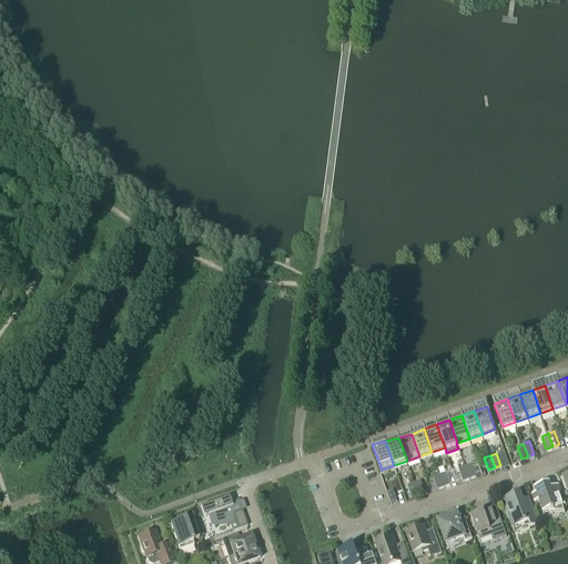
[(475,473),(470,461),(465,463),(469,475),(475,473)]
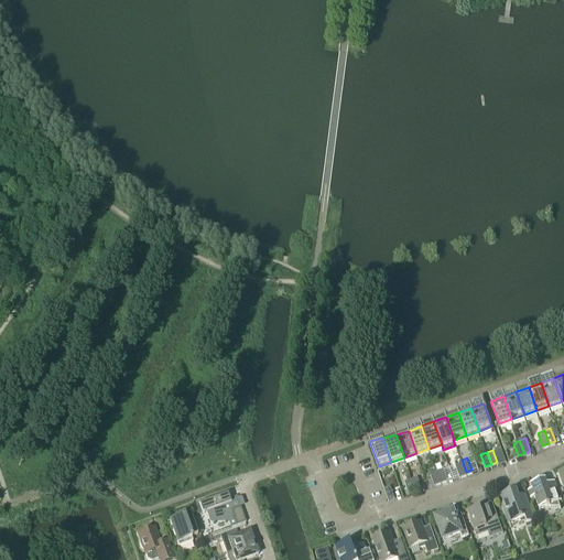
[(466,472),(462,460),(455,462),(459,474),(466,472)]
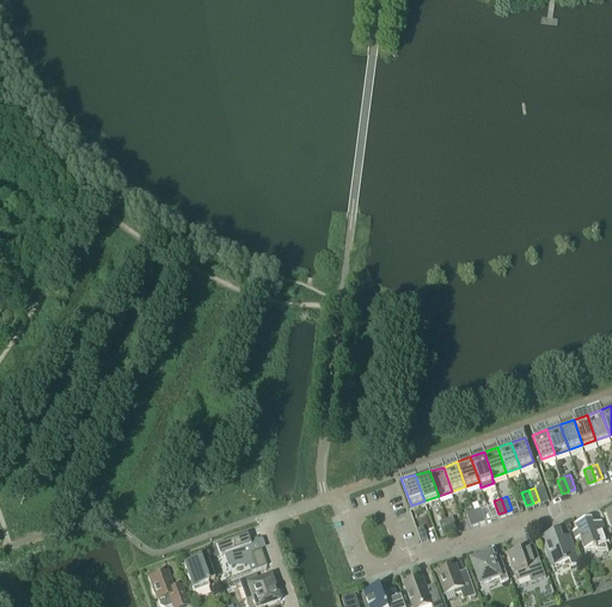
[(484,519),(482,509),(479,504),(473,507),(478,521),(484,519)]
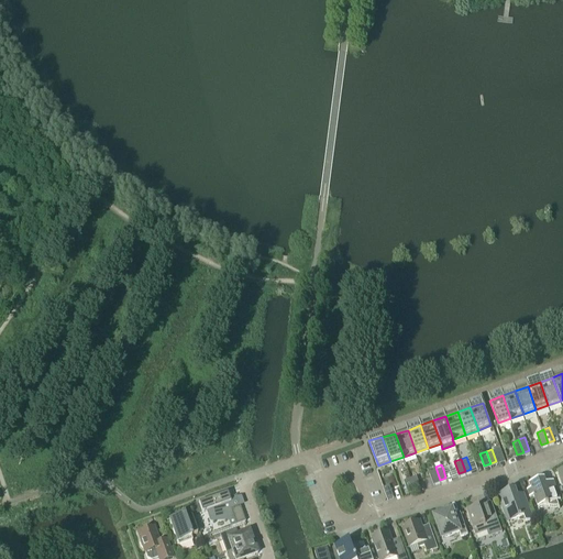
[(440,480),(435,467),(429,469),(433,482),(440,480)]
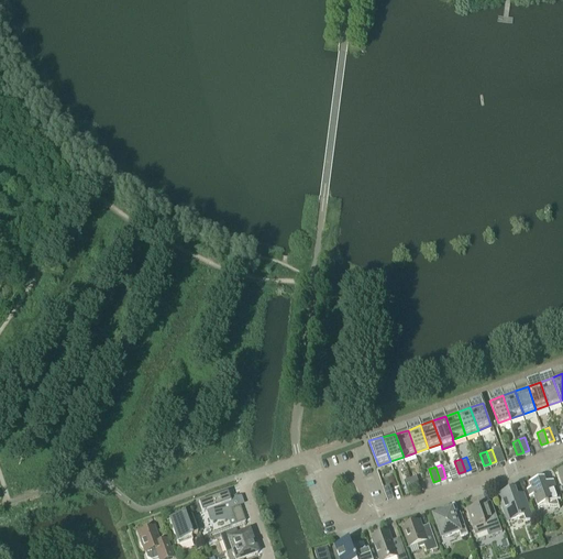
[(560,495),(554,479),(553,480),(547,483),(544,474),(543,474),(542,470),(534,472),(537,477),(528,480),(529,480),(530,484),(526,486),(527,486),(529,493),(533,492),(538,503),(537,503),(537,504),(545,501),(545,502),(547,502),(549,502),(550,503),(552,503),(554,503),(555,503),(558,502),(559,504),(560,504),(556,497),(560,495)]
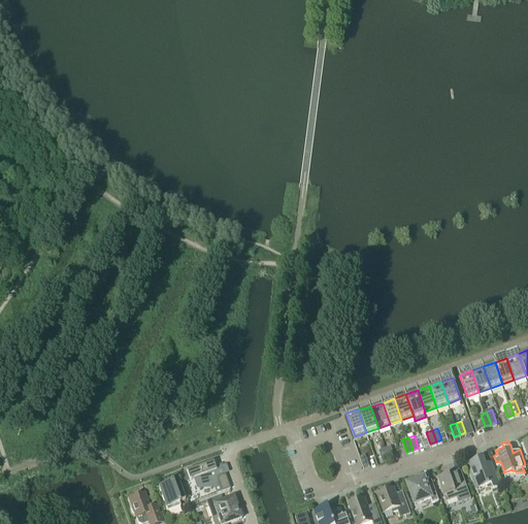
[(394,455),(391,446),(390,443),(385,446),(389,457),(394,455)]
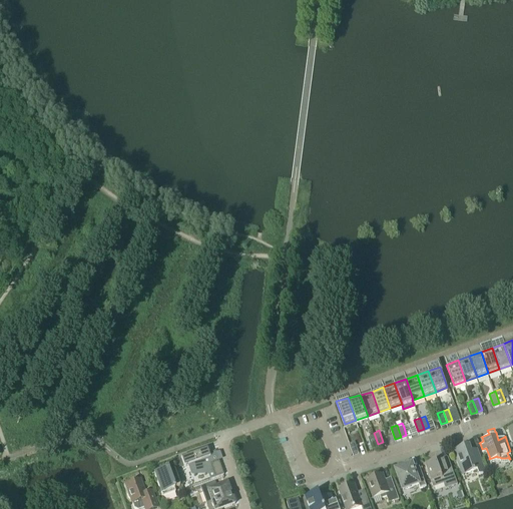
[(378,444),(374,433),(368,435),(372,446),(378,444)]
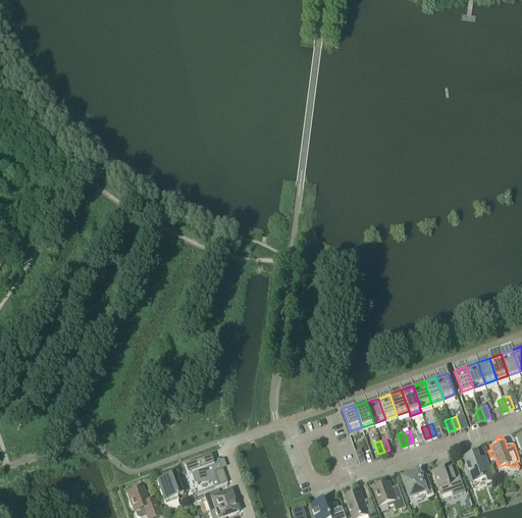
[(365,458),(361,447),(355,449),(359,460),(365,458)]
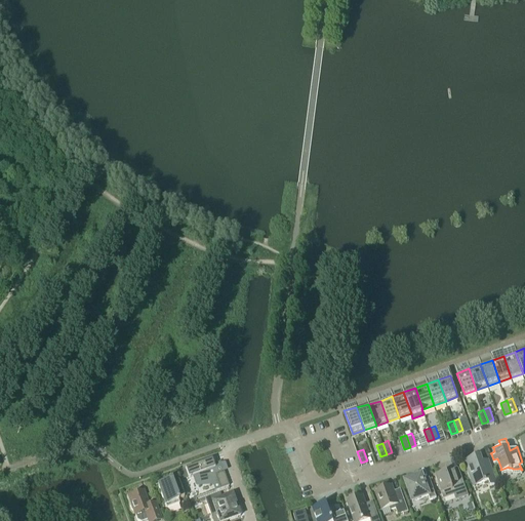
[(496,480),(490,465),(485,467),(482,458),(480,452),(465,457),(467,465),(472,480),(473,483),(488,477),(490,482),(496,480)]
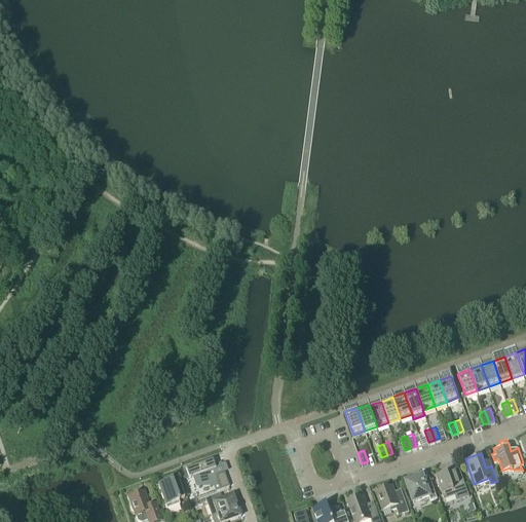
[(217,471),(212,456),(185,467),(188,475),(193,473),(196,481),(218,480),(220,486),(229,483),(224,469),(217,471)]
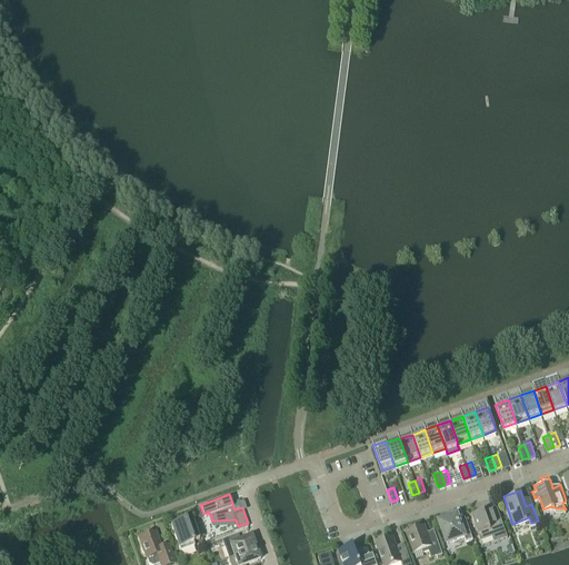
[(507,534),(497,504),(483,508),(483,507),(471,512),(480,537),(492,533),(493,538),(507,534)]
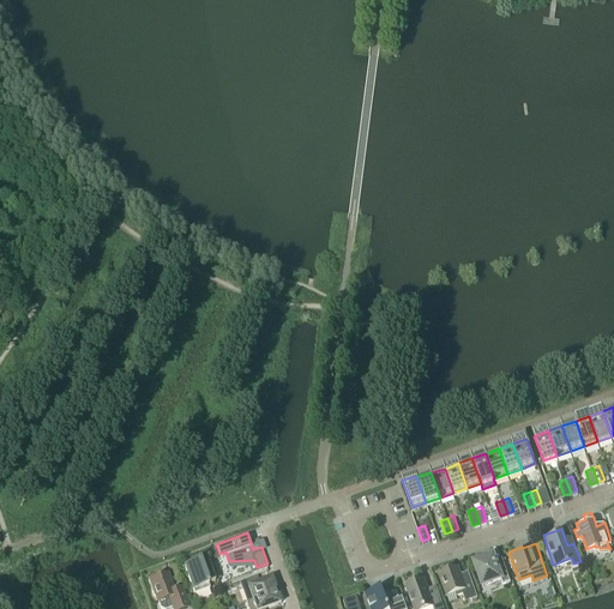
[(510,578),(501,555),(494,558),(493,552),(474,559),(482,582),(500,576),(503,580),(510,578)]
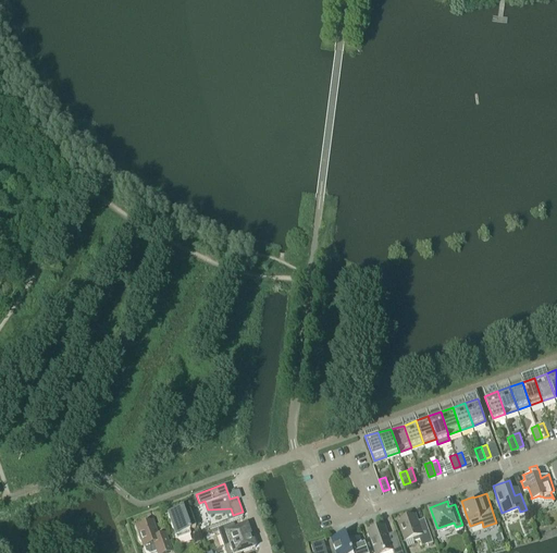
[(183,512),(181,506),(168,511),(176,536),(189,530),(188,526),(195,524),(189,510),(183,512)]
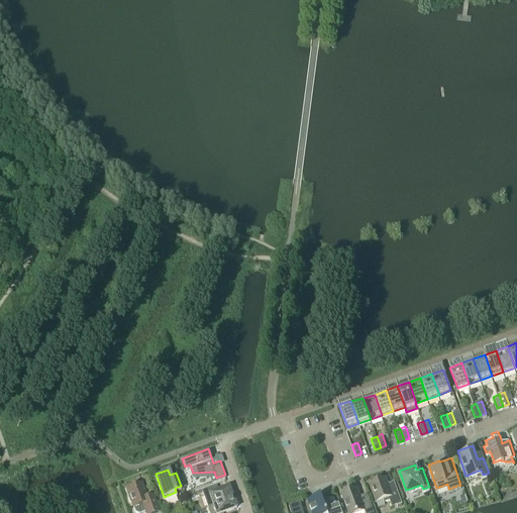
[(402,500),(395,481),(390,483),(388,482),(385,475),(386,474),(368,480),(369,481),(370,480),(376,498),(375,499),(383,496),(384,499),(389,497),(392,504),(402,500)]
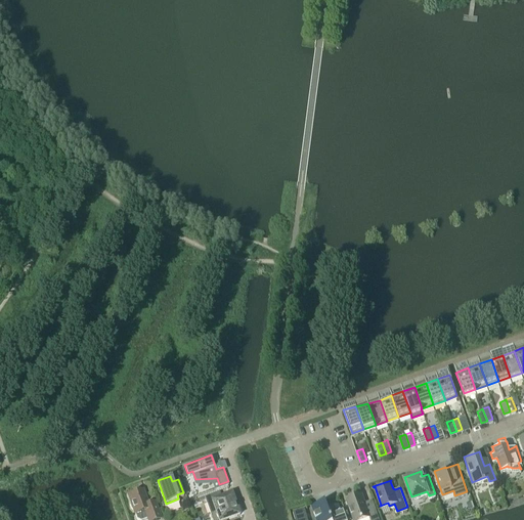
[(161,515),(155,497),(147,500),(142,486),(128,491),(130,499),(129,501),(131,505),(133,506),(136,516),(140,517),(146,515),(148,519),(161,515)]
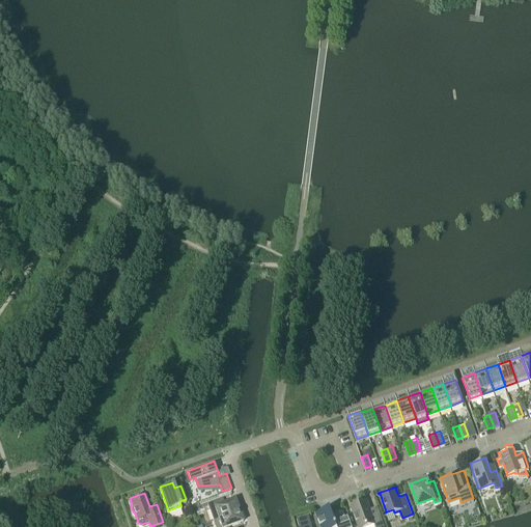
[(239,507),(234,497),(220,502),(218,496),(206,500),(213,517),(239,507)]
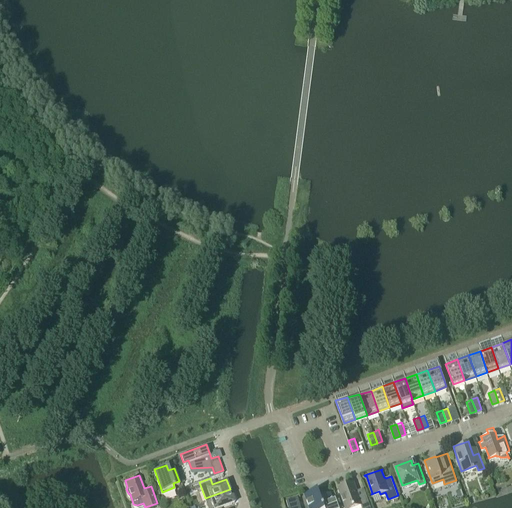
[(369,503),(364,490),(358,493),(353,480),(338,486),(346,507),(361,502),(362,506),(369,503)]
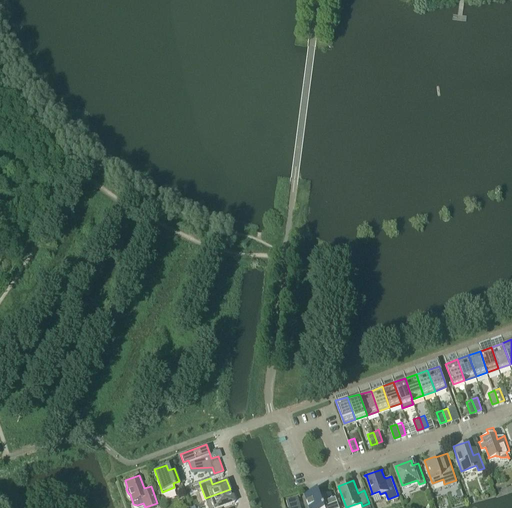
[(334,502),(330,490),(320,493),(318,487),(304,492),(309,507),(323,507),(325,507),(324,505),(334,502)]
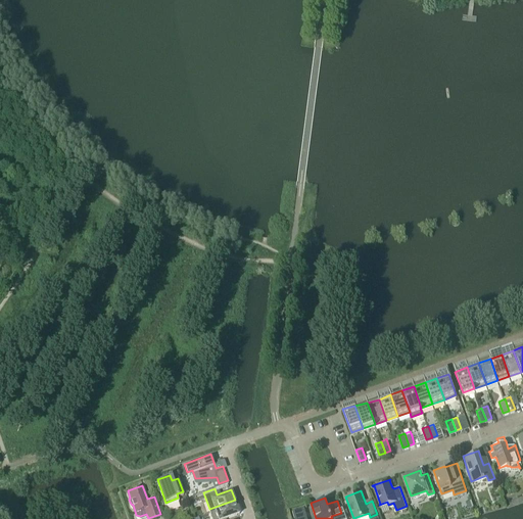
[(226,518),(225,516),(239,511),(235,500),(209,509),(212,518),(226,518)]
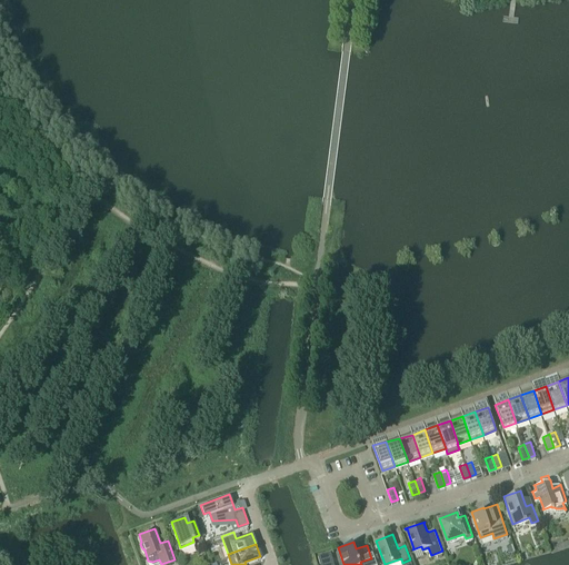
[(335,564),(330,549),(318,553),(320,564),(335,564)]
